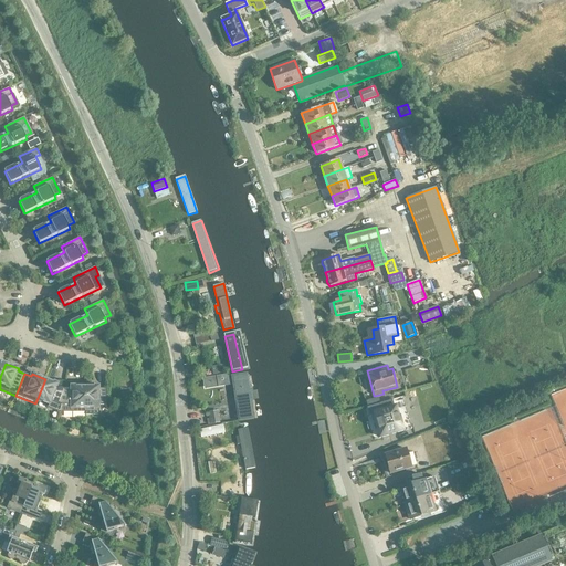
[(227,375),(217,376),(218,385),(228,384),(227,375)]
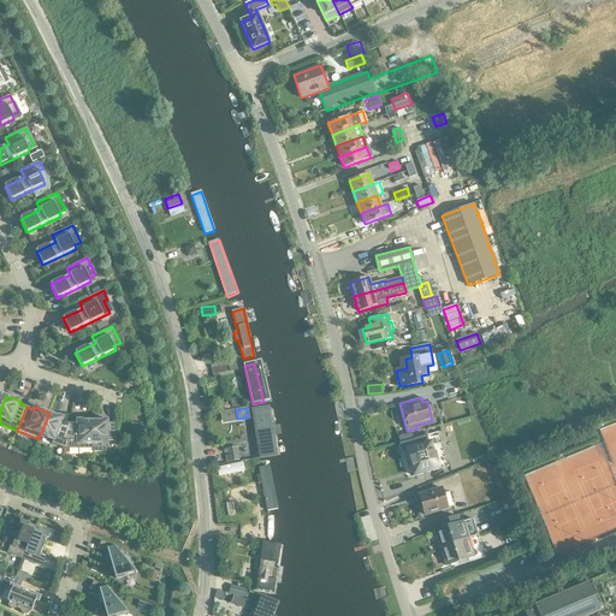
[(253,409),(260,460),(272,457),(268,433),(270,432),(268,421),(267,419),(265,408),(253,409)]
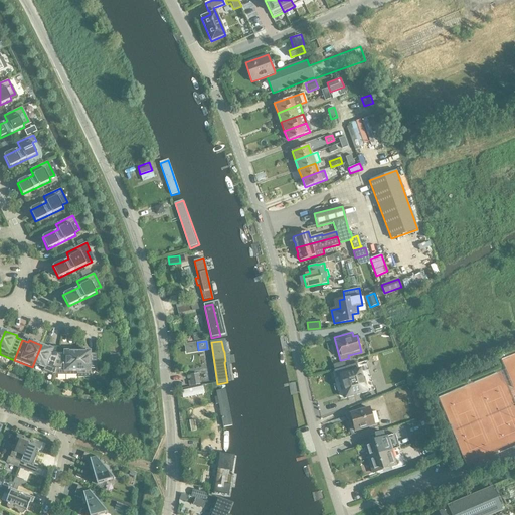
[(41,345),(32,367),(51,375),(54,375),(58,354),(51,352),(52,349),(41,345)]
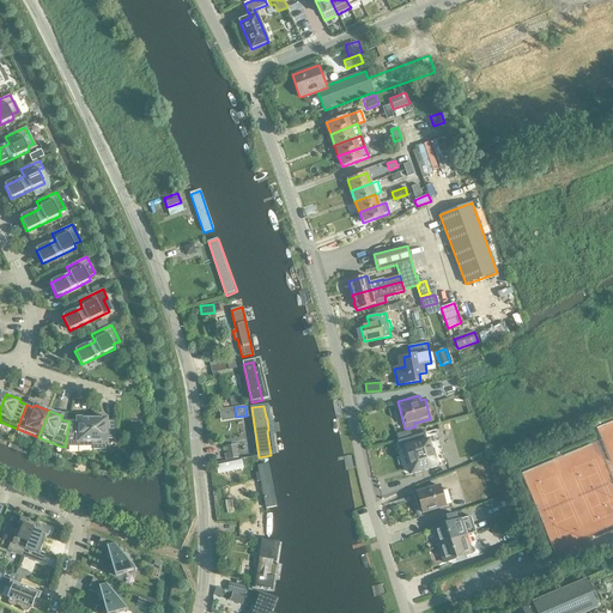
[(92,450),(92,419),(77,419),(77,422),(70,422),(65,447),(92,450)]
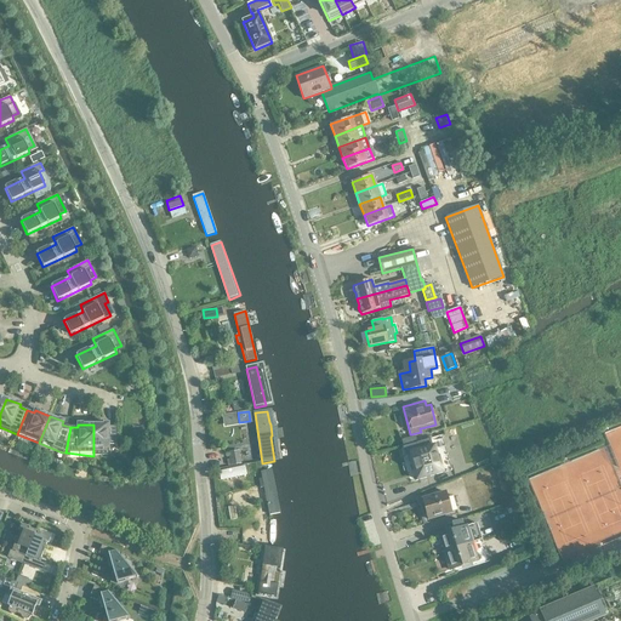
[(93,425),(93,456),(108,456),(108,445),(118,445),(117,427),(108,427),(108,425),(93,425)]
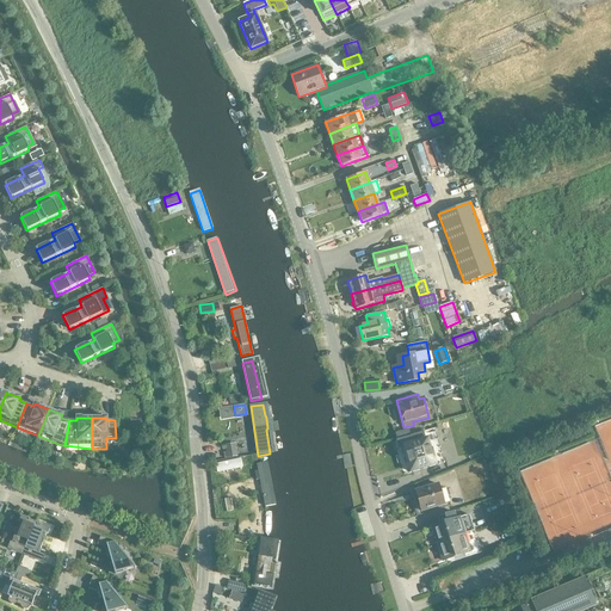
[(408,456),(405,456),(407,462),(411,473),(444,463),(434,429),(409,436),(412,444),(405,446),(408,456)]
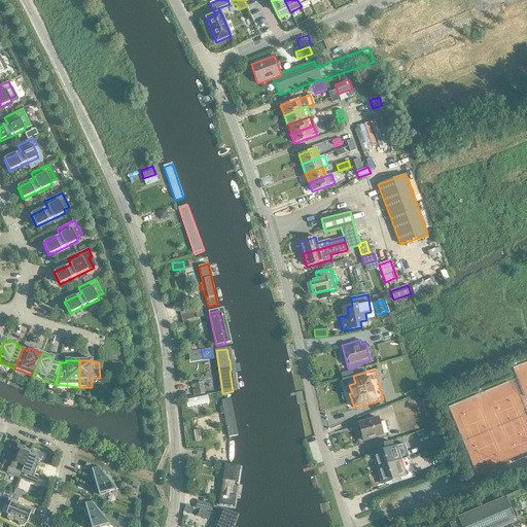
[(202,383),(195,384),(197,394),(204,393),(202,383)]
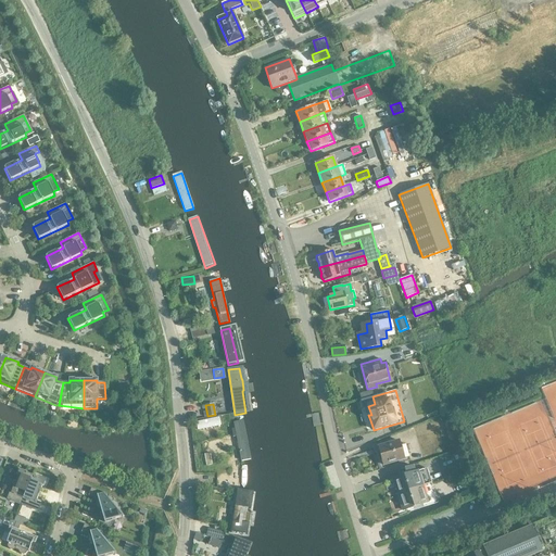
[(219,417),(196,422),(198,430),(220,425),(219,417)]
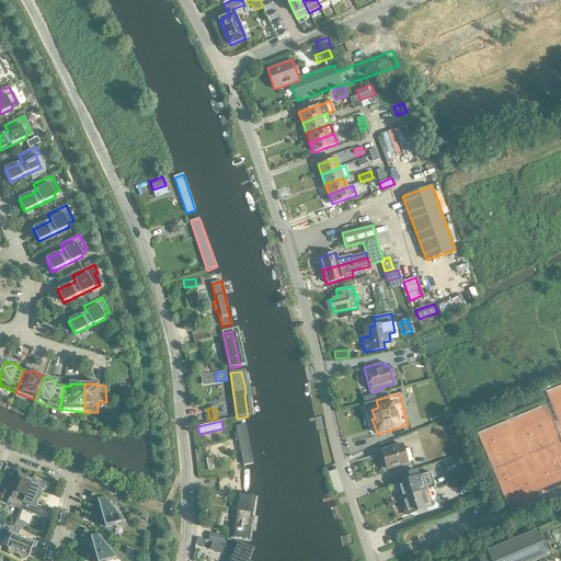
[(244,466),(253,464),(244,425),(237,426),(244,466)]
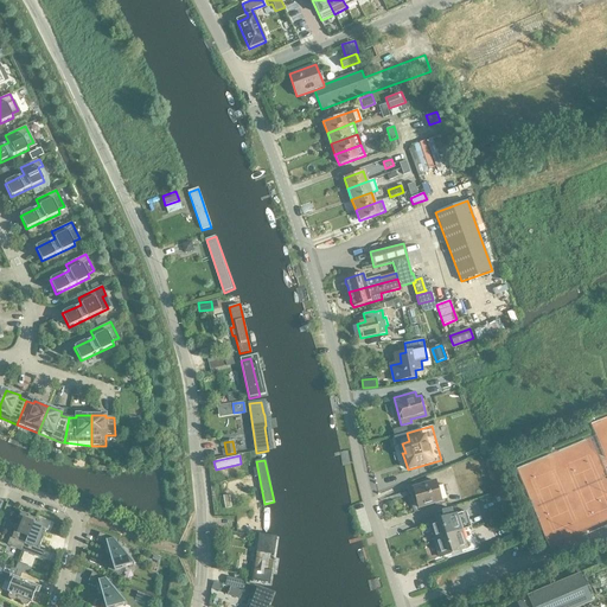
[(413,487),(420,509),(442,502),(435,481),(413,487)]
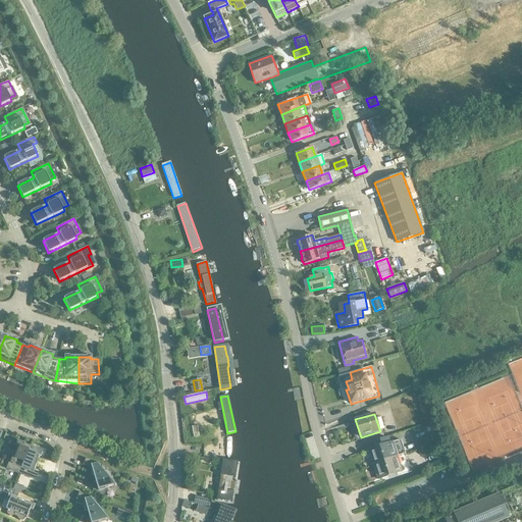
[(438,441),(435,433),(424,438),(427,446),(438,441)]
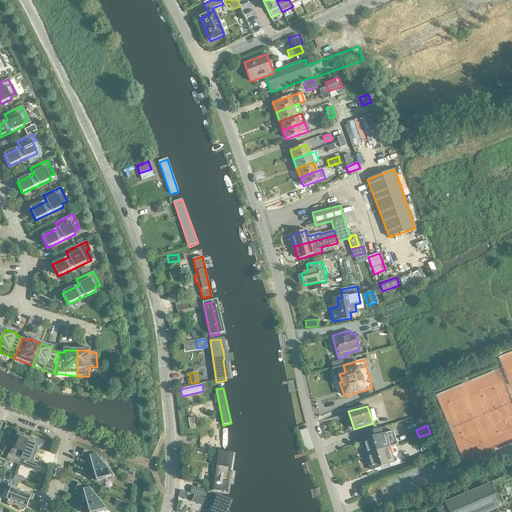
[(374,437),(362,441),(366,455),(368,454),(397,445),(395,438),(387,441),(385,434),(381,435),(379,430),(372,432),(374,437)]
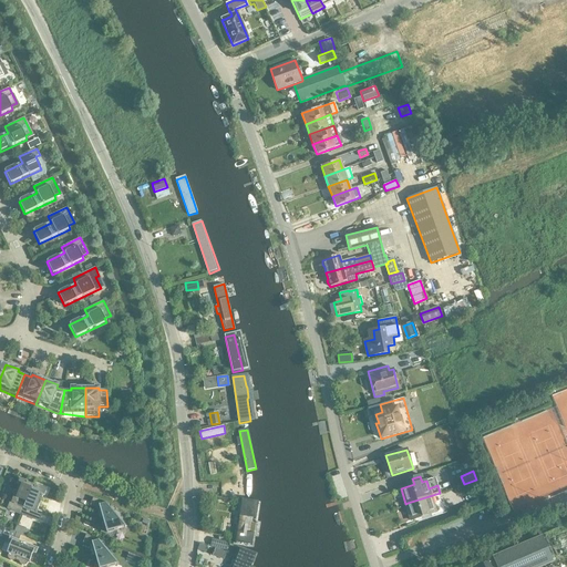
[(6,508),(21,514),(32,485),(28,483),(28,482),(19,478),(16,485),(18,486),(11,500),(10,498),(6,508)]
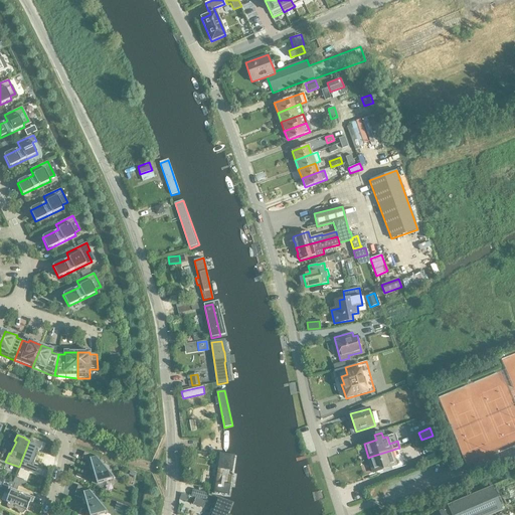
[(29,441),(19,467),(32,473),(35,464),(34,463),(39,451),(40,451),(43,445),(34,442),(34,443),(29,441)]
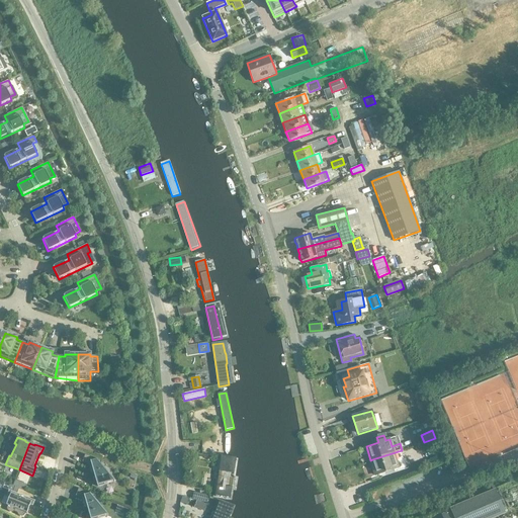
[(402,450),(372,459),(374,465),(372,465),(375,476),(399,468),(397,459),(404,457),(402,450)]
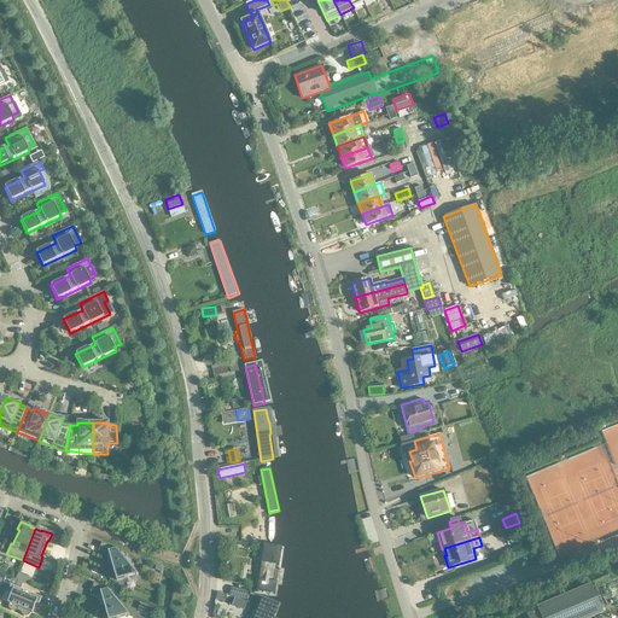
[(121,551),(101,543),(98,552),(109,555),(114,572),(110,581),(123,586),(126,578),(136,576),(120,554),(121,551)]
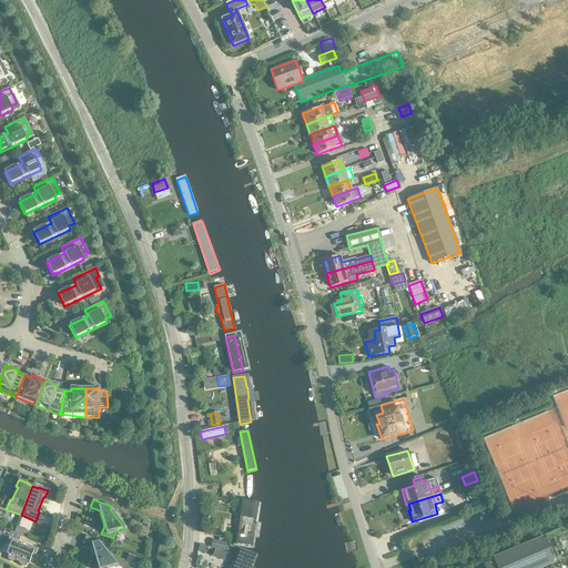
[(236,523),(234,540),(245,541),(251,503),(241,500),(237,518),(236,518),(236,523)]
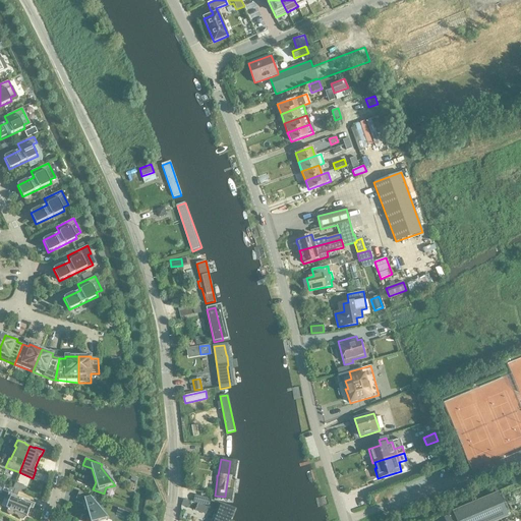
[(13,489),(13,488),(0,482),(0,489),(9,494),(16,497),(18,491),(13,489)]
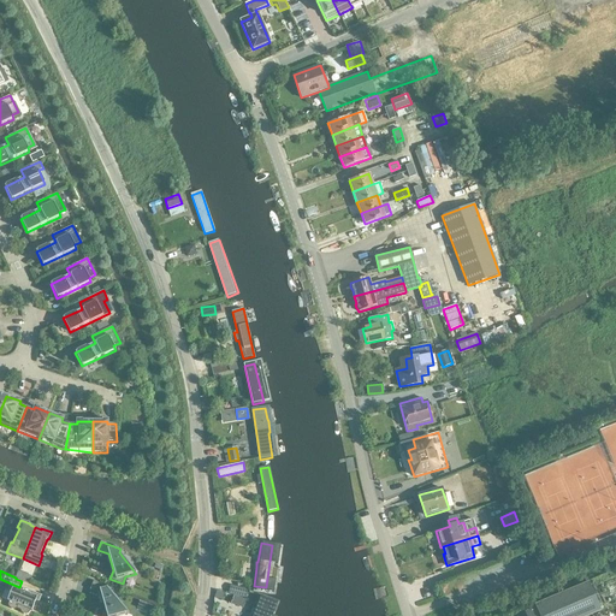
[(16,579),(22,581),(29,584),(31,576),(18,572),(16,578),(16,579)]
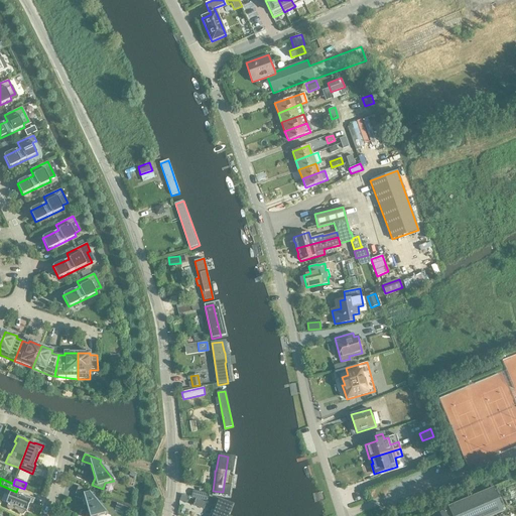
[(88,511),(86,515),(100,515),(107,514),(94,497),(95,494),(78,487),(75,494),(85,498),(88,511)]
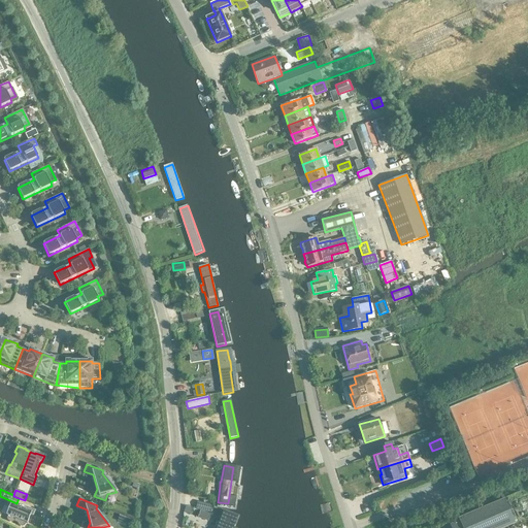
[(459,519),(460,521),(450,525),(451,527),(504,527),(516,523),(505,499),(459,519)]
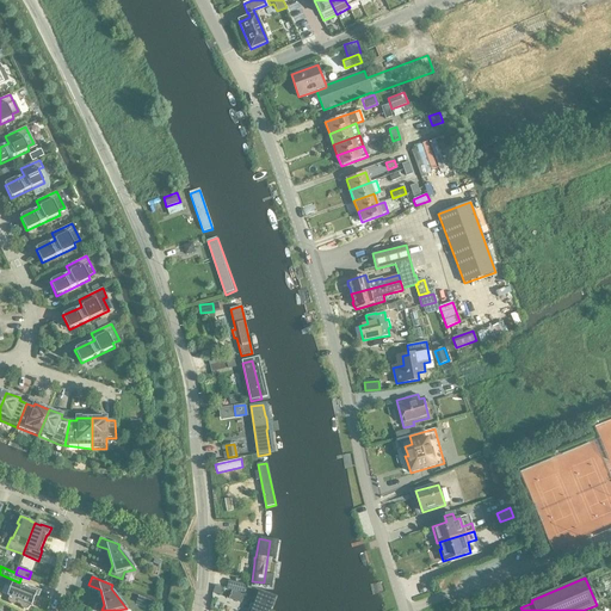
[(41,592),(19,582),(11,579),(8,585),(11,586),(7,597),(8,597),(7,598),(7,599),(7,600),(7,602),(8,602),(8,603),(10,604),(11,604),(12,605),(13,605),(14,604),(16,604),(17,603),(20,605),(20,608),(23,609),(24,609),(28,609),(29,609),(30,608),(31,606),(36,597),(38,598),(41,592)]
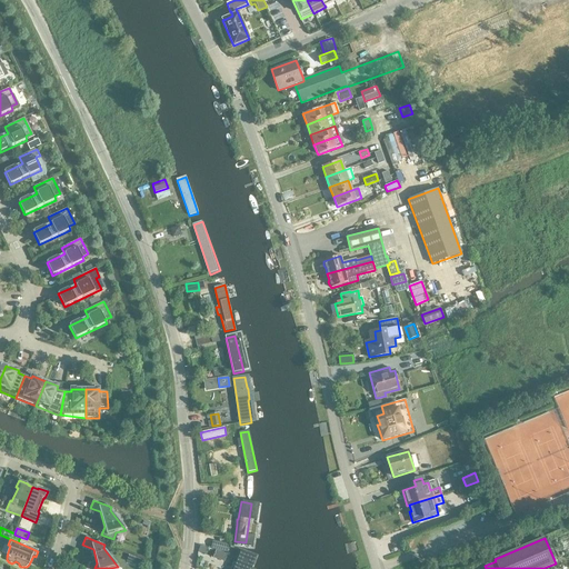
[(212,540),(210,549),(227,552),(229,545),(212,540)]
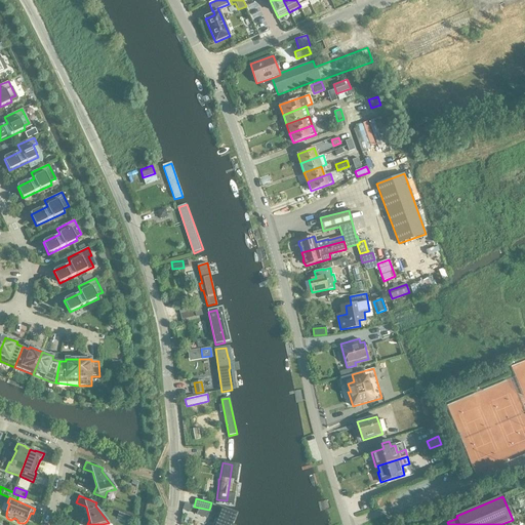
[(221,506),(213,524),(224,524),(231,509),(221,506)]
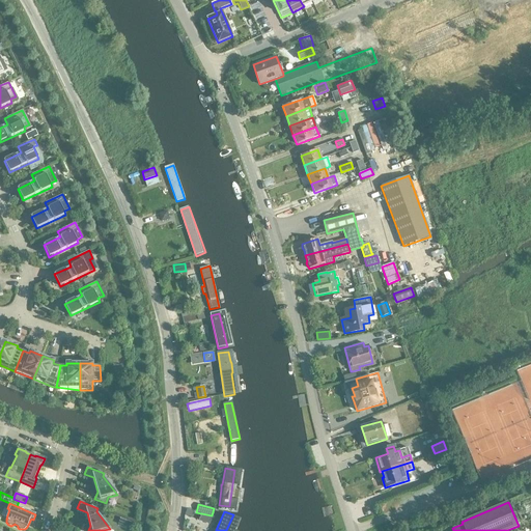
[(200,513),(198,519),(210,523),(211,518),(200,513)]
